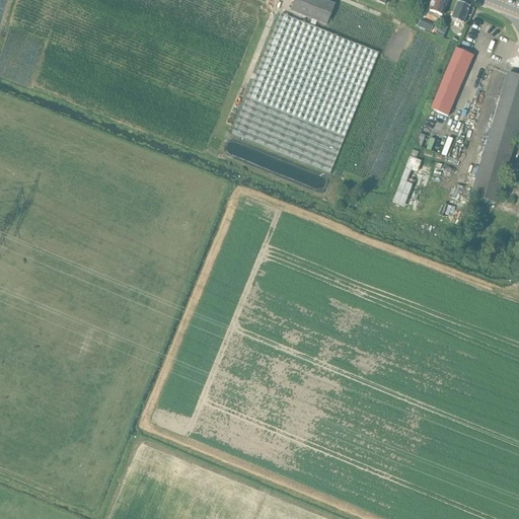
[(326,25),(335,5),(321,0),(294,0),(290,11),(326,25)]
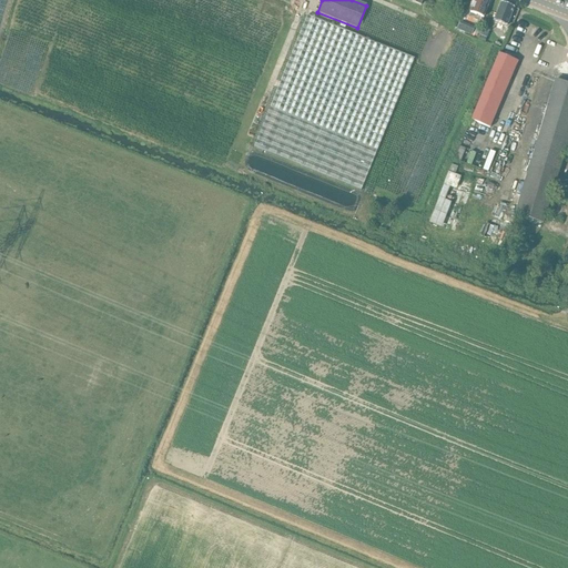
[(484,19),(490,0),(474,0),(473,7),(469,6),(467,13),(466,17),(480,22),(483,19),(484,19)]
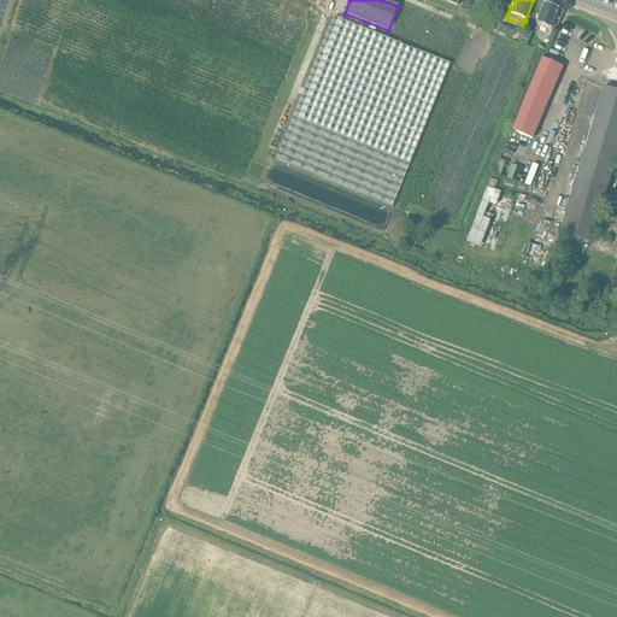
[(551,30),(552,27),(559,10),(545,4),(536,24),(551,30)]
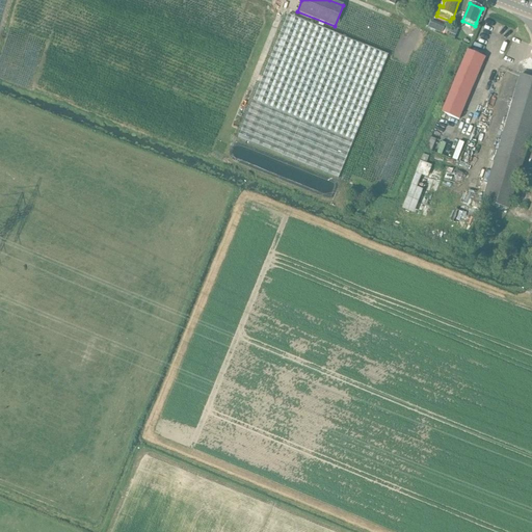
[(338,179),(388,55),(334,33),(287,15),(237,138),(338,179)]
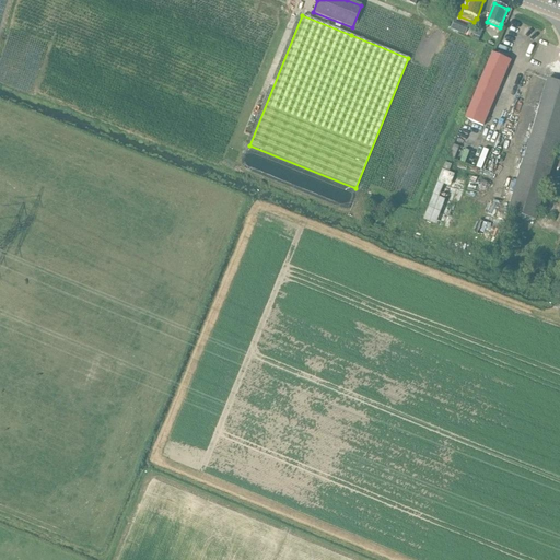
[(438,27),(435,34),(442,36),(444,30),(438,27)]
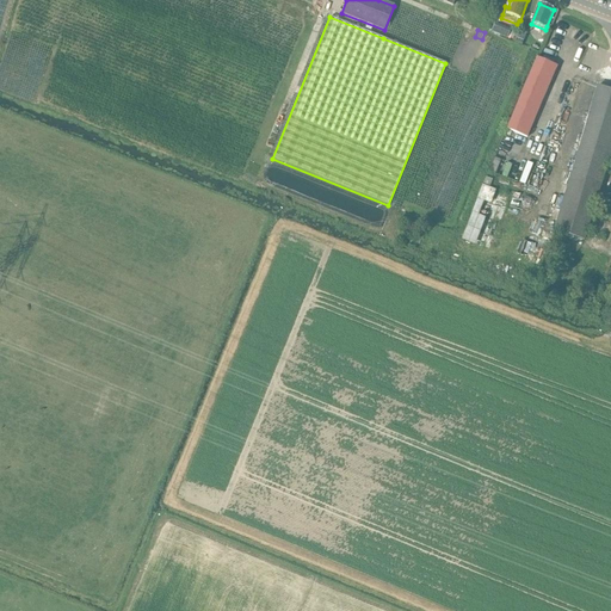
[(511,51),(506,62),(516,66),(520,55),(511,51)]
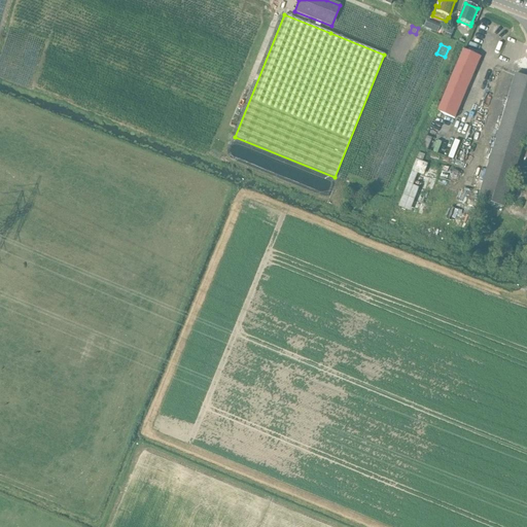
[(454,118),(480,58),(462,50),(436,111),(454,118)]
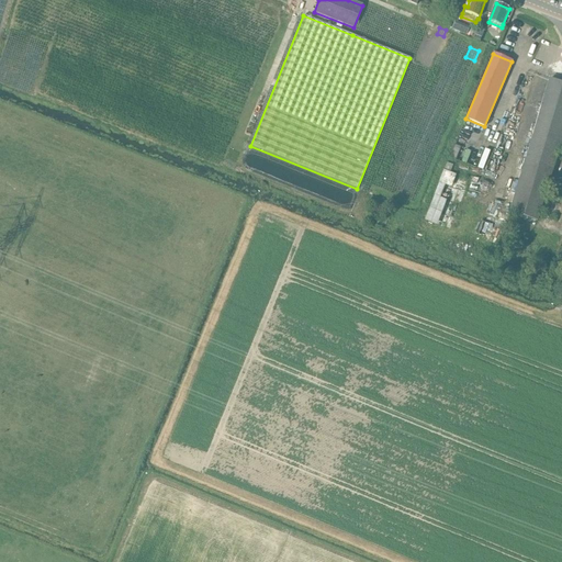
[(549,81),(508,213),(537,222),(561,137),(561,83),(549,79),(549,81)]
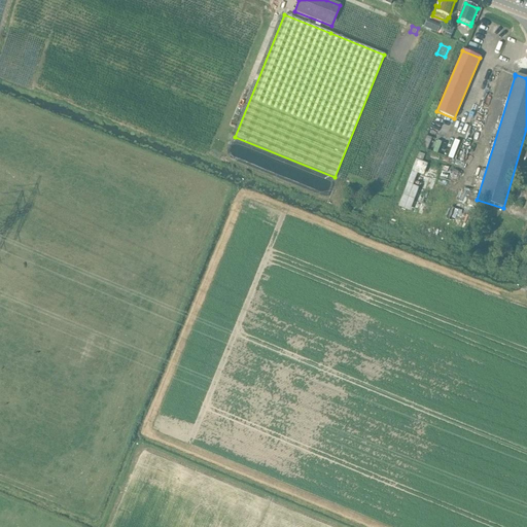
[(396,97),(390,110),(402,116),(407,109),(412,111),(415,107),(396,97)]
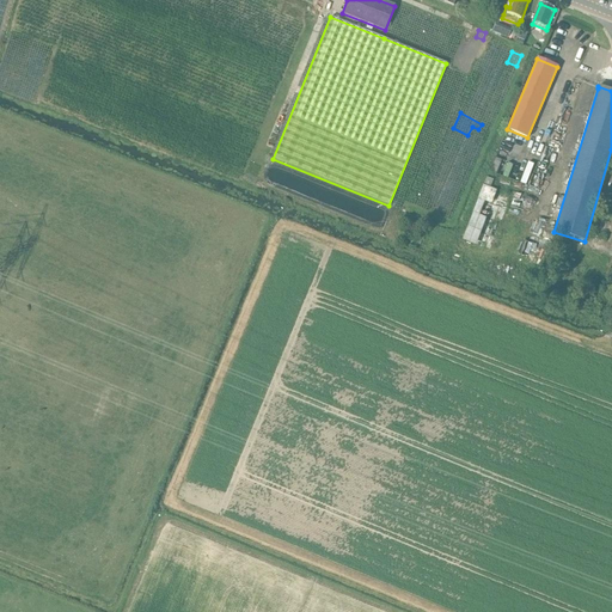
[(483,127),(478,136),(484,140),(489,130),(483,127)]
